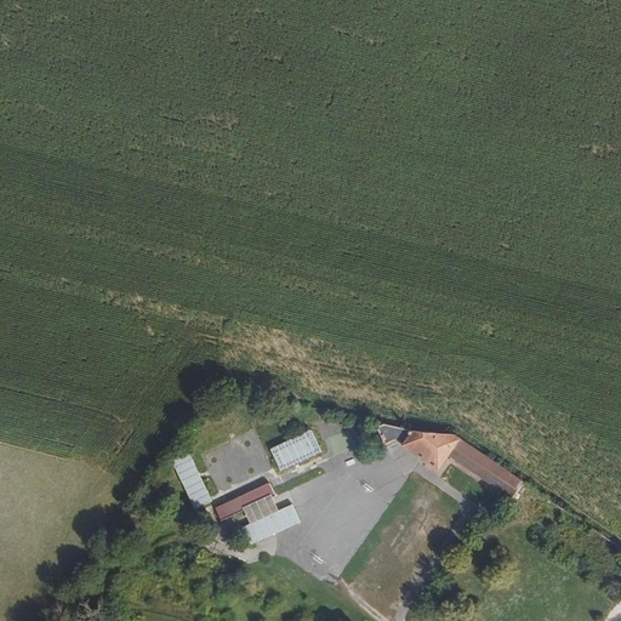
[(525,482),(456,434),(445,433),(431,432),(421,432),(416,431),(412,431),(405,428),(377,422),(386,445),(396,442),(439,471),(450,457),(513,500),(517,495),(525,482)]
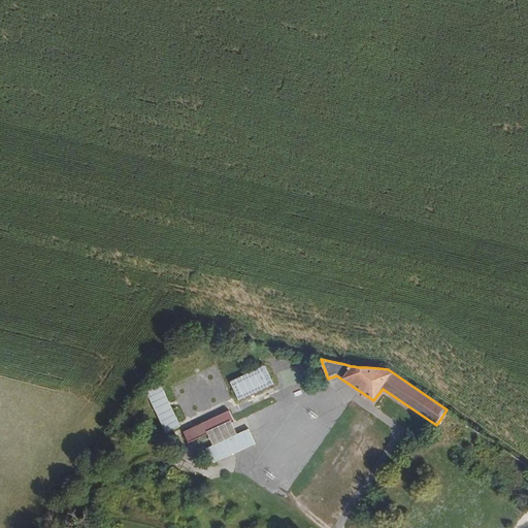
[(237,400),(275,382),(268,365),(230,383),(237,400)]
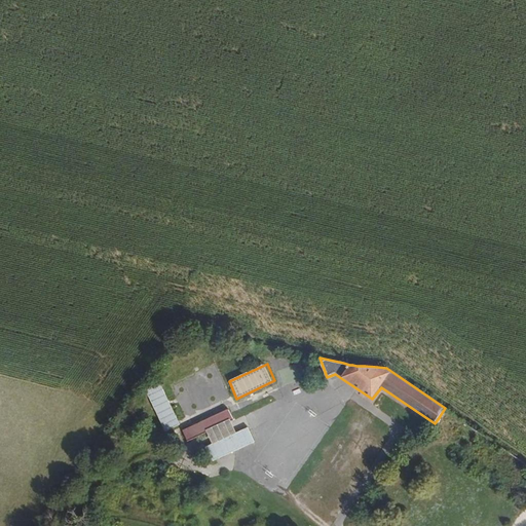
[(181,423),(161,382),(148,389),(166,430),(181,423)]
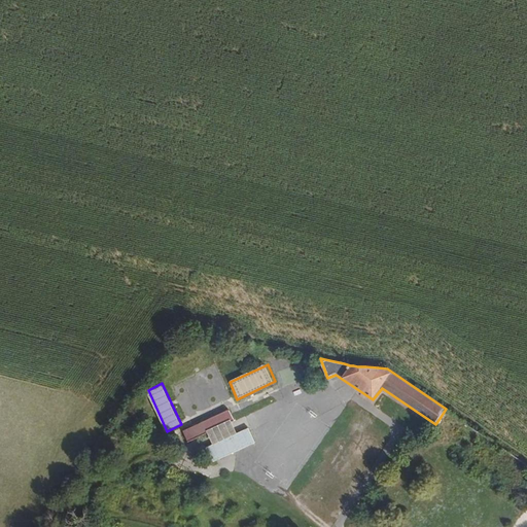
[(232,422),(235,421),(230,410),(184,431),(188,442),(207,433),(232,422)]
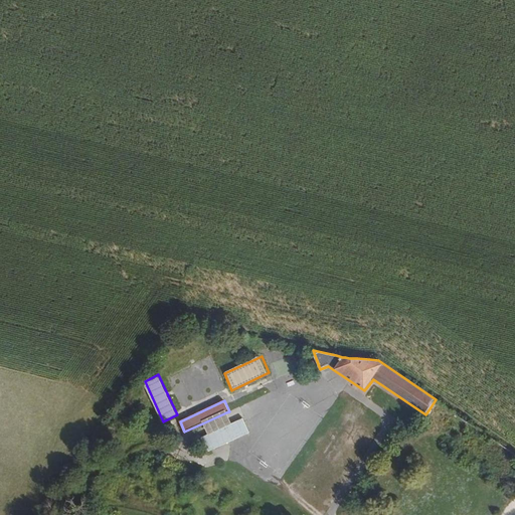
[(226,412),(202,423),(207,434),(231,423),(226,412)]
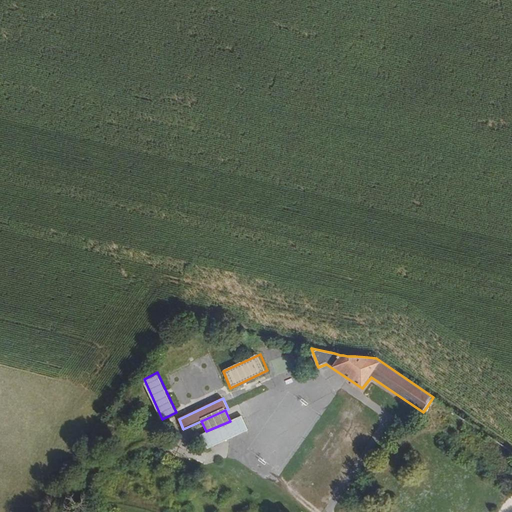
[(206,431),(199,435),(206,449),(246,430),(239,417),(230,421),(206,431)]
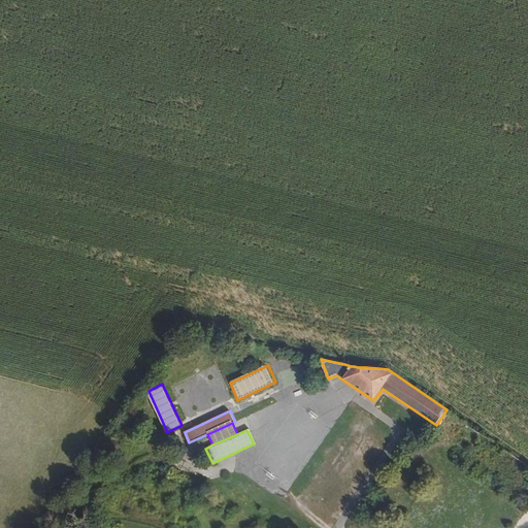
All buildings are outlined.
